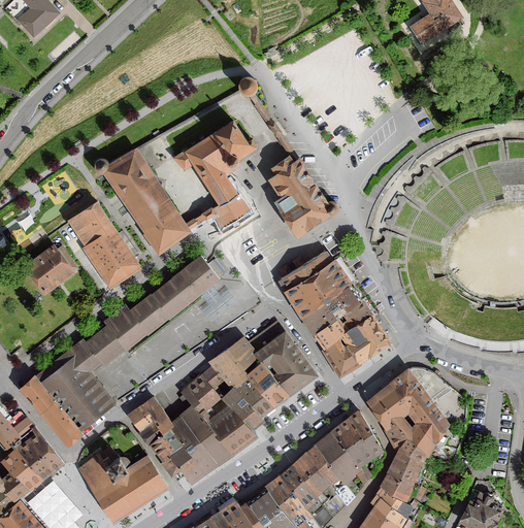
[(60,15),(45,0),(21,0),(31,10),(20,20),(36,38),(60,15)]
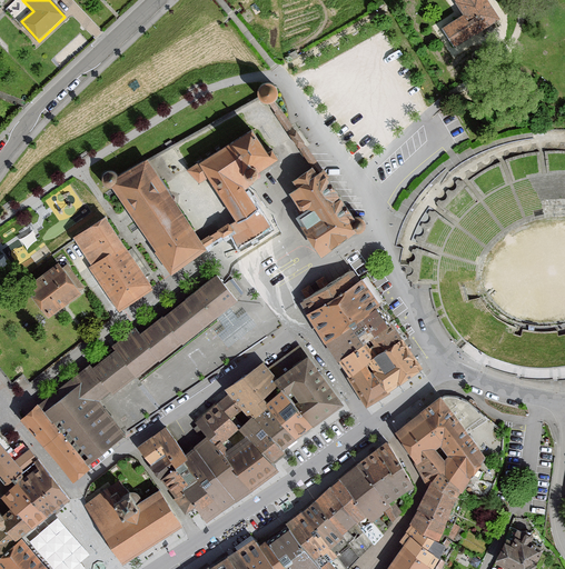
[(498,18),(486,0),(450,0),(462,16),(442,30),(455,49),(498,18)]
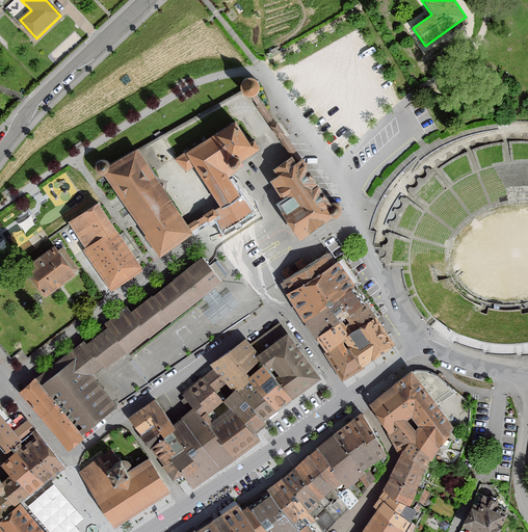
[(253,98),(255,98),(257,97),(258,96),(260,92),(261,89),(261,87),(260,84),(258,82),(255,80),(252,80),(249,80),(246,81),(244,83),(243,86),(242,89),(243,92),(244,95),(246,97),(249,98),(253,98)]
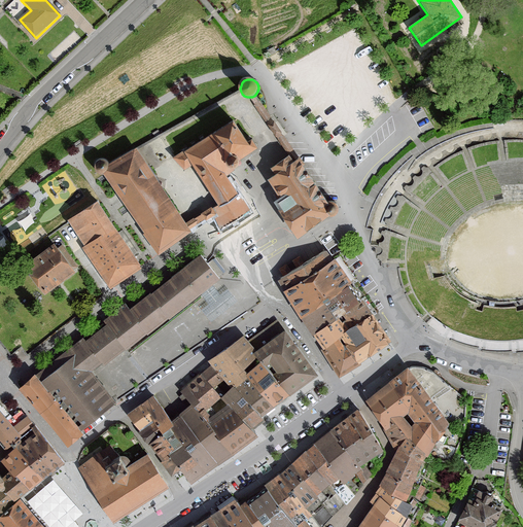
[(238,195),(225,175),(229,173),(241,166),(236,159),(253,147),(248,140),(244,142),(232,120),(229,123),(179,152),(172,157),(181,172),(184,170),(196,164),(206,180),(220,203),(210,209),(213,214),(222,227),(250,210),(240,192),(238,195)]
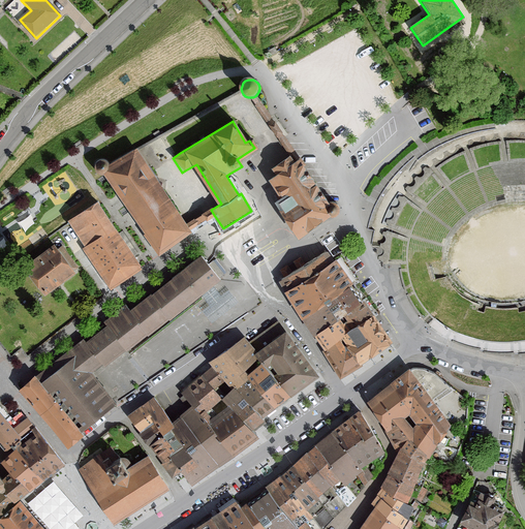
[(106,173),(103,174),(121,199),(144,234),(143,234),(158,256),(192,232),(191,230),(187,225),(184,219),(161,186),(142,157),(140,154),(139,152),(134,147),(109,164),(110,167),(109,169),(106,173)]
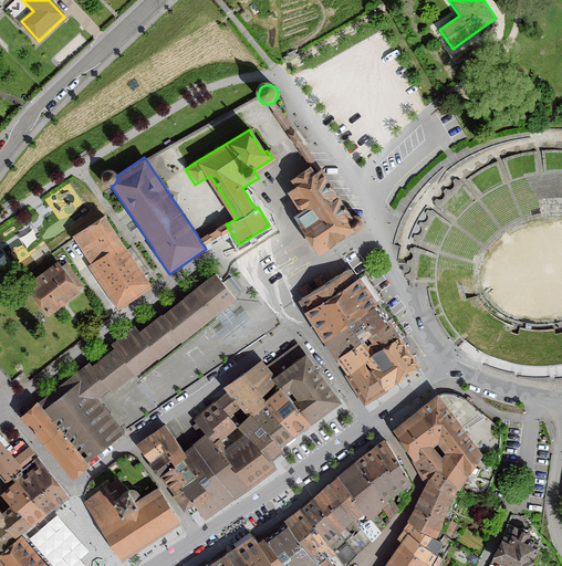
[(318,253),(353,230),(351,228),(350,227),(349,224),(350,221),(351,220),(323,178),(326,176),(320,167),(312,173),(308,166),(288,178),(292,185),(285,190),(298,210),(291,215),(318,253)]
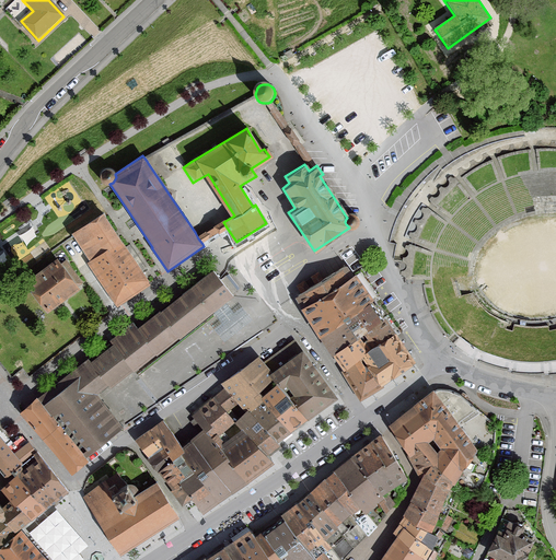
[(109,184),(113,183),(115,179),(116,177),(115,174),(114,171),(111,170),(107,168),(104,170),(102,172),(101,174),(101,176),(101,177),(102,181),(104,183),(106,184),(109,184)]
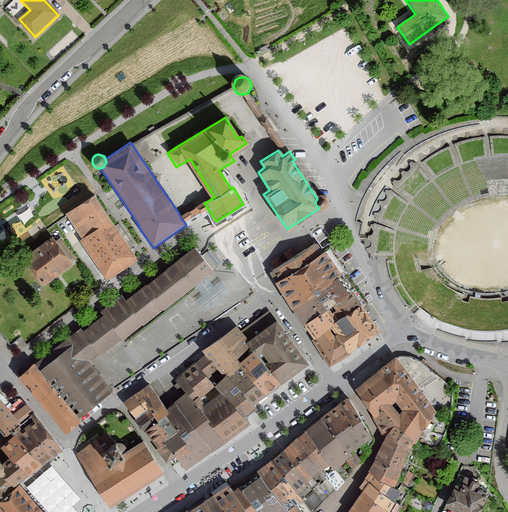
[(94,195),(93,194),(65,214),(68,218),(82,239),(80,240),(108,281),(139,260),(117,229),(108,216),(95,197),(94,195)]
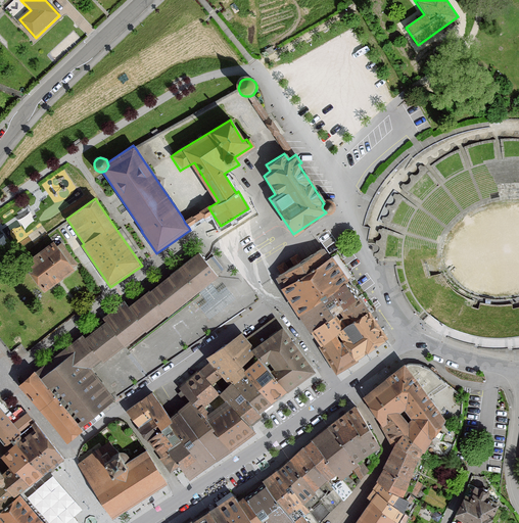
[(328,212),(331,211),(333,210),(334,207),(333,204),(331,202),(329,201),(326,201),(324,203),(323,204),(322,207),(323,209),(324,210),(326,212),(328,212)]
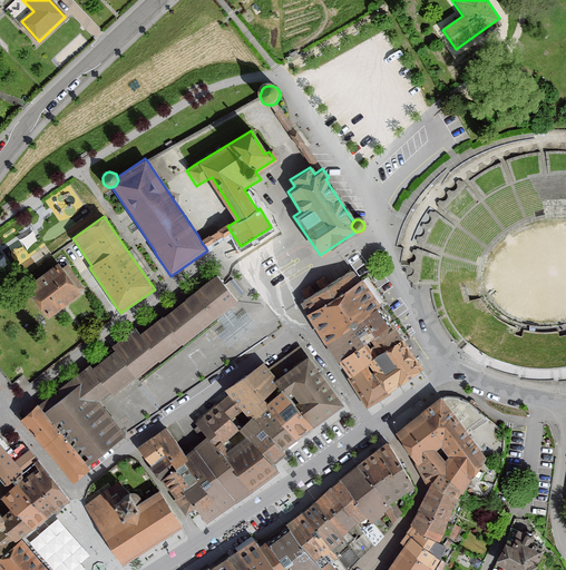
[(231,232),(227,226),(216,233),(202,243),(206,248),(221,238),(231,232)]
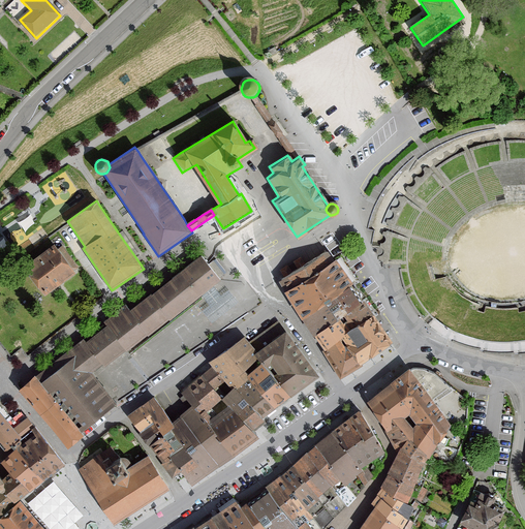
[(58,249),(55,245),(52,247),(51,248),(23,267),(43,297),(75,275),(73,272),(79,268),(63,246),(58,249)]
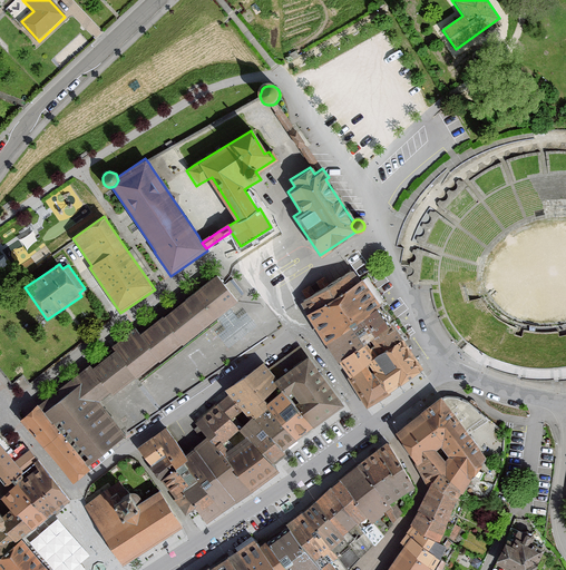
[(309,320),(362,283),(352,268),(330,285),(327,281),(319,286),(321,290),(314,294),(311,290),(304,295),(306,300),(299,305),(309,320)]
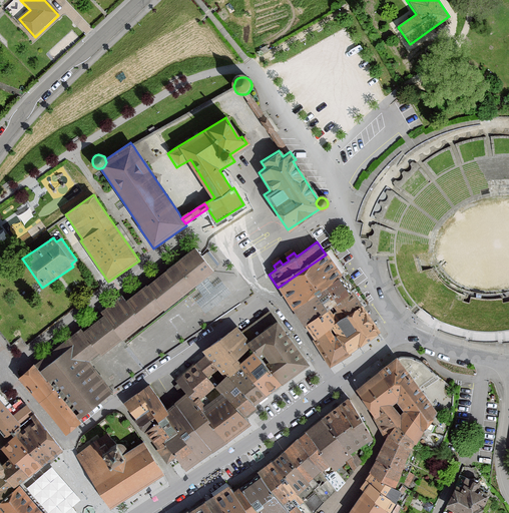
[(212,272),(192,247),(126,302),(121,295),(100,313),(102,316),(83,331),(82,330),(38,366),(59,391),(82,419),(114,392),(89,363),(100,354),(101,356),(121,339),(123,342),(144,325),(163,310),(165,311),(212,272)]
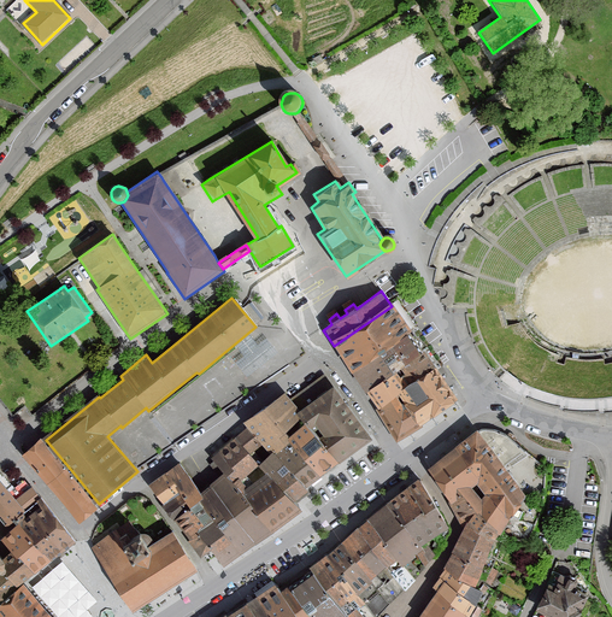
[(384,357),(413,338),(421,331),(399,301),(392,306),(334,346),(355,377),(384,357)]
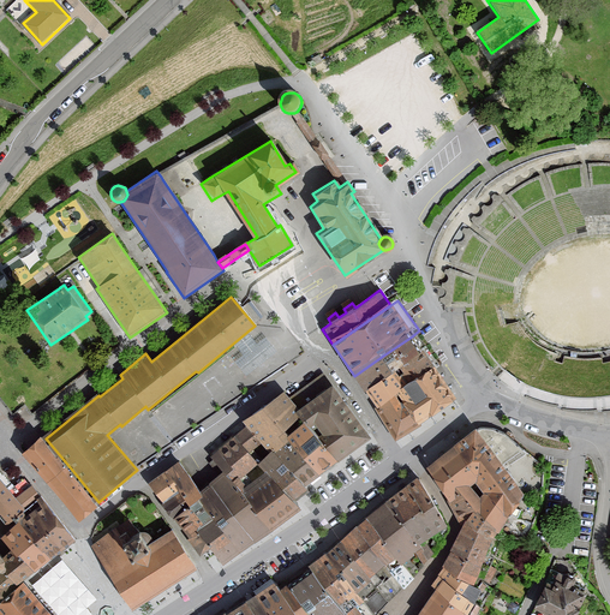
[(425,356),(412,336),(383,356),(398,375),(425,356)]
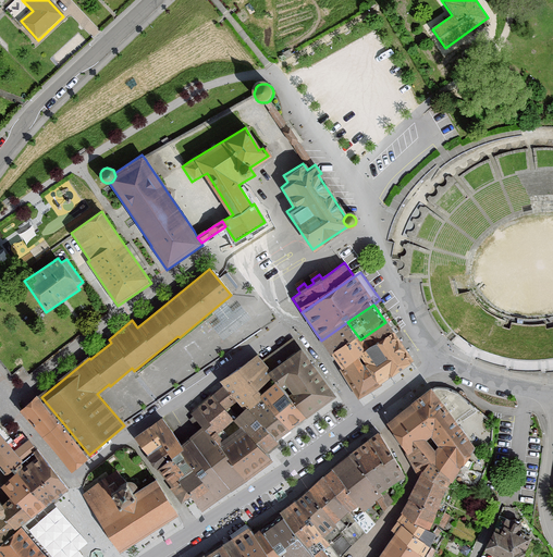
[(347,322),(321,341),(333,358),(360,339),(347,322)]
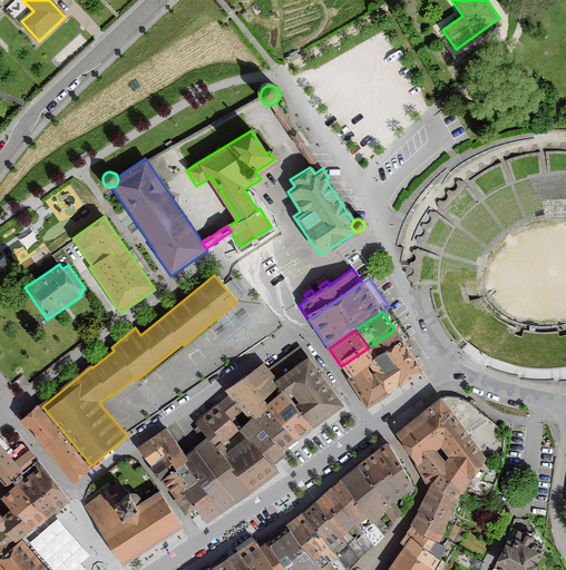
[(406,345),(394,330),(369,347),(380,363),(406,345)]
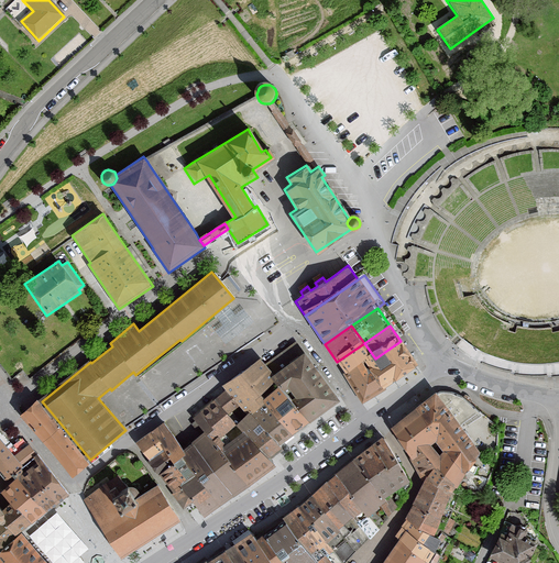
[(417,365),(401,341),(375,359),(368,364),(384,388),(417,365)]
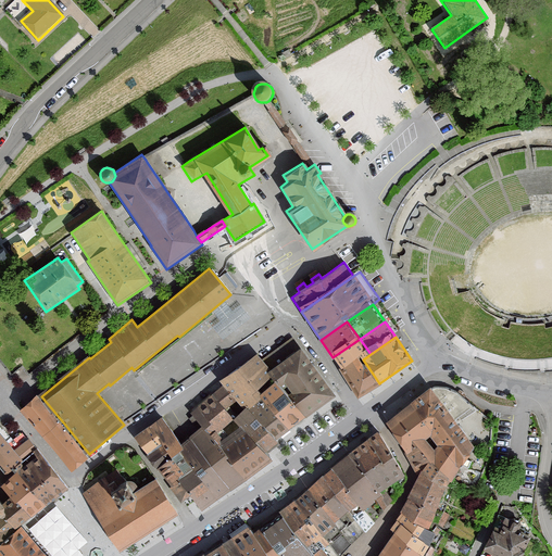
[(371,354),(360,339),(333,357),(345,373),(363,359),(371,354)]
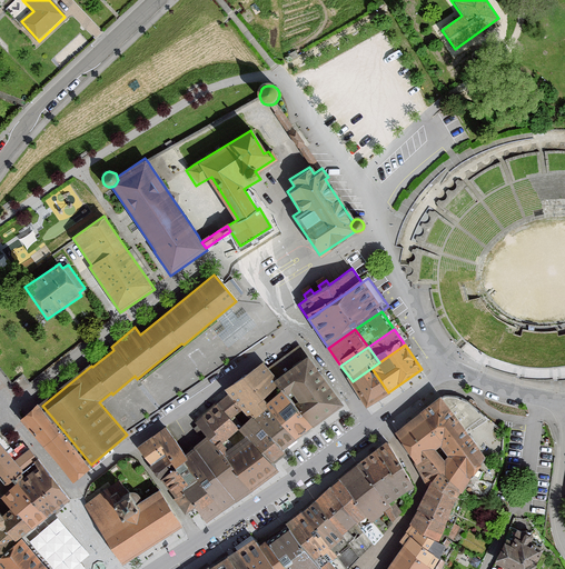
[(343,405),(307,356),(276,378),(275,379),(278,385),(281,389),(286,396),(290,392),(298,402),(295,406),(309,426),(310,427),(343,405)]
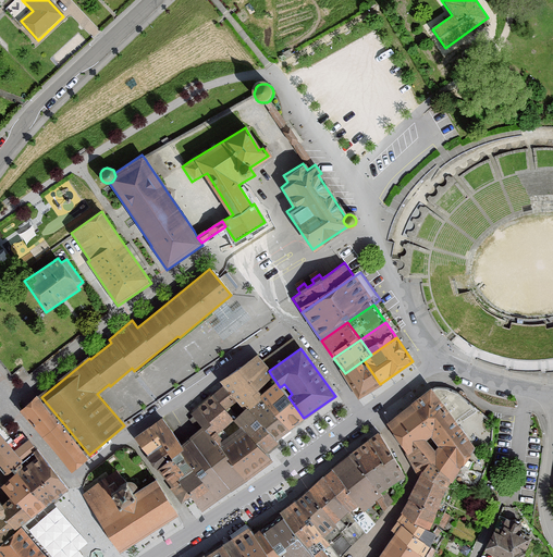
[(269,371),(270,370),(259,354),(219,381),(224,386),(237,404),(244,410),(259,396),(258,395),(254,390),(272,376),(269,371)]
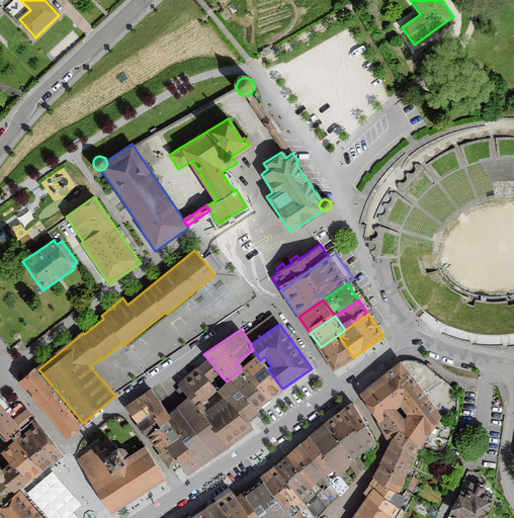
[(353,357),(338,335),(321,347),(336,369),(353,357)]
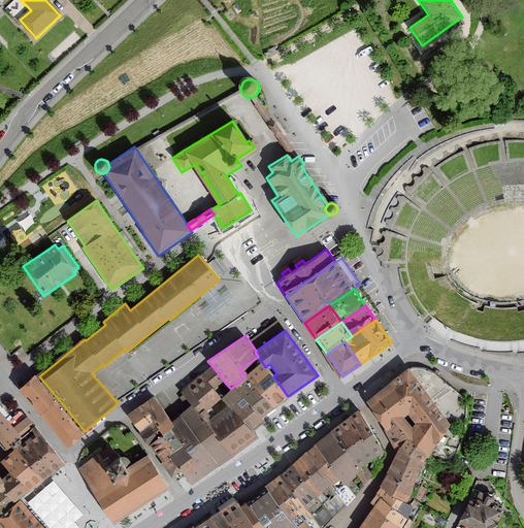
[(265,367),(261,361),(244,374),(246,375),(272,405),(287,395),(273,376),(265,367)]
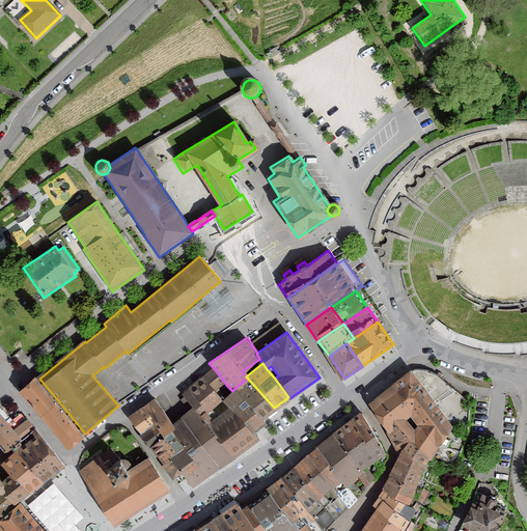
[(226,385),(214,368),(183,393),(193,407),(199,415),(205,411),(210,415),(225,402),(223,399),(217,392),(226,385)]
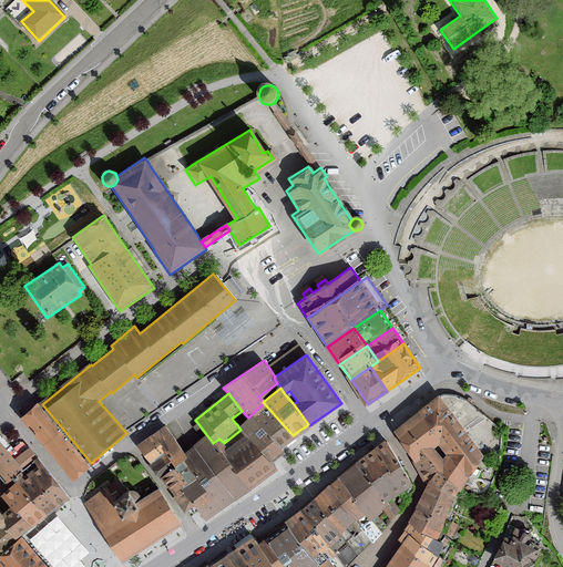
[(447,446),(442,450),(450,459),(467,477),(481,454),(441,401),(423,414),(447,446)]
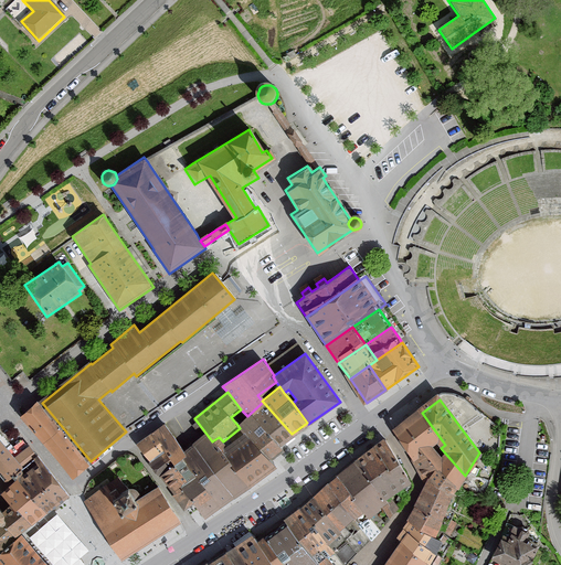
[(263,402),(247,416),(237,425),(240,428),(244,433),(268,459),(294,436),(292,434),(263,402)]
